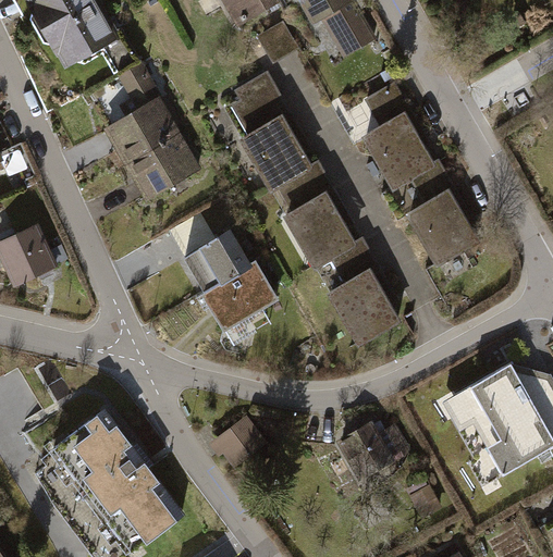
[(113,42),(89,0),(27,0),(65,69),(113,42)]
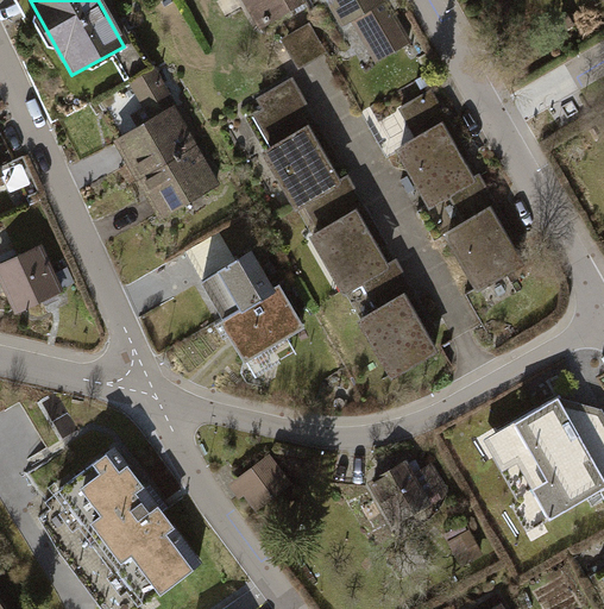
[(295,0),(243,0),(258,31),(301,10),(295,0)]
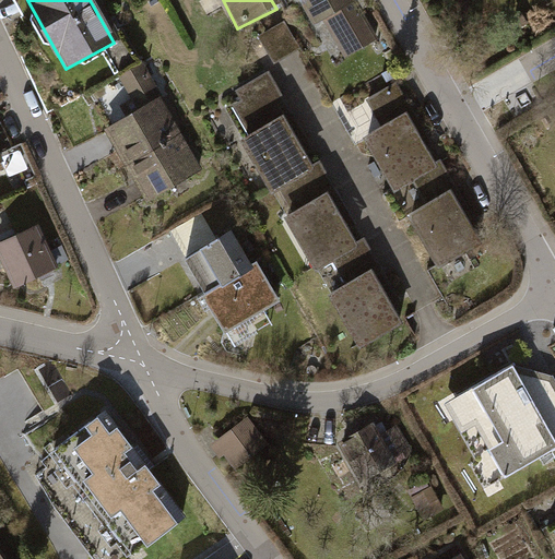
[(349,0),(304,0),(339,62),(373,44),(349,0)]
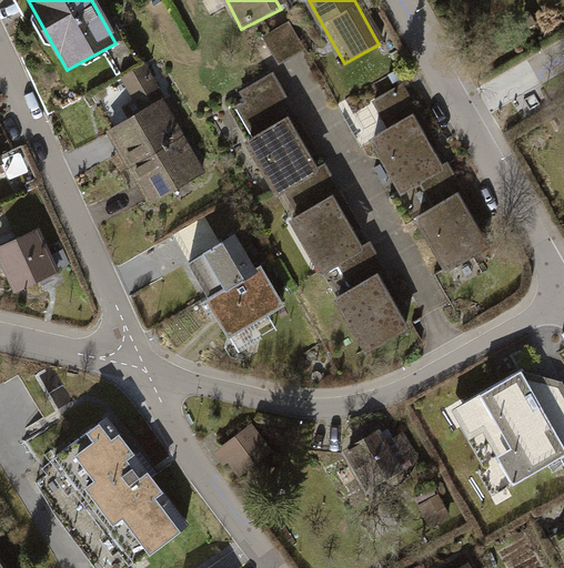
[(163,99),(104,131),(145,203),(203,171),(163,99)]
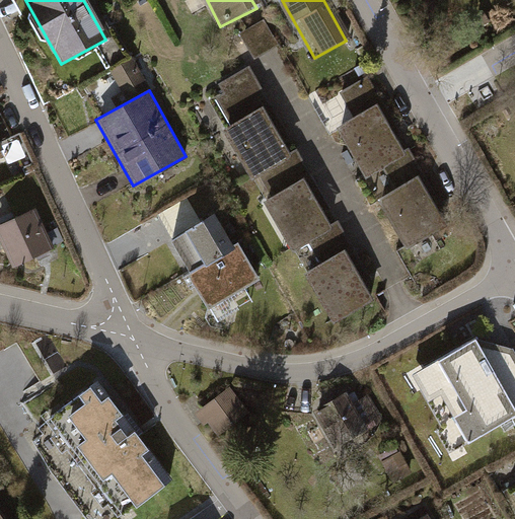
[(264,106),(223,128),(250,176),(290,155),(264,106)]
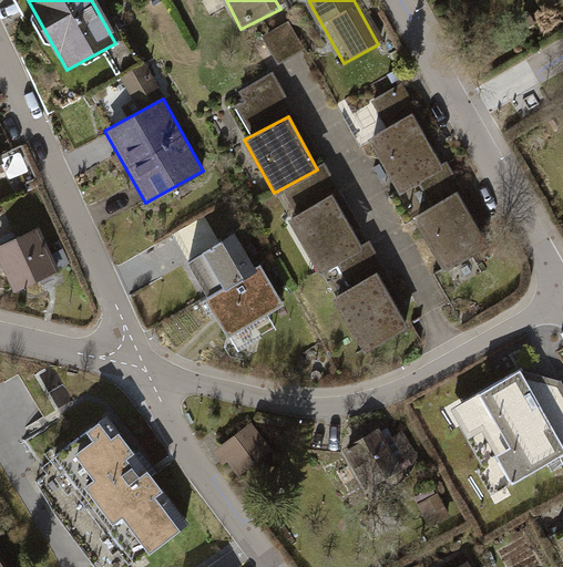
[(412,120),(375,141),(405,194),(442,173),(412,120)]
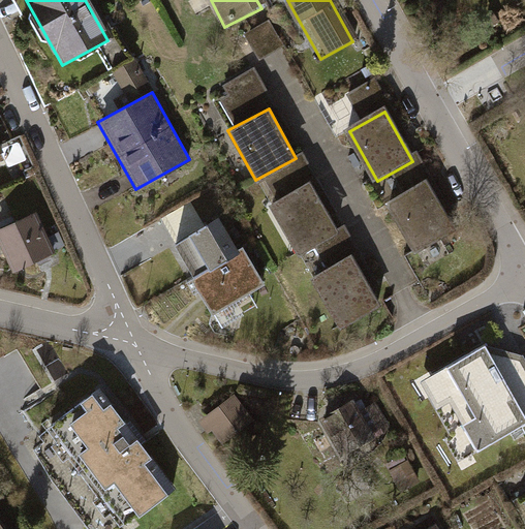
[(404,193),(431,176),(420,158),(393,177),(404,193)]
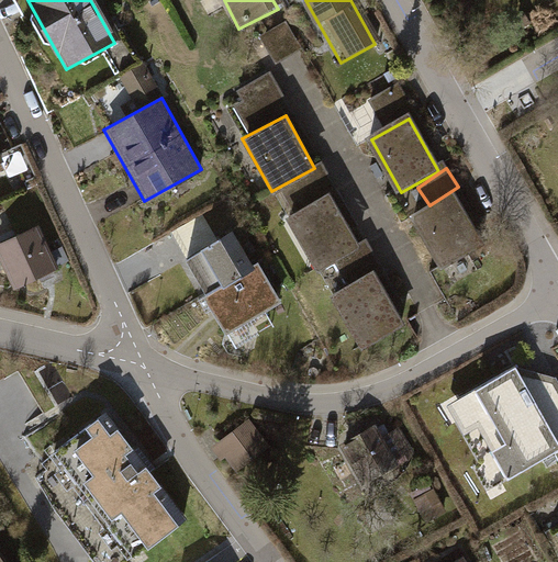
[(454,192),(414,214),(444,267),(483,245),(454,192)]
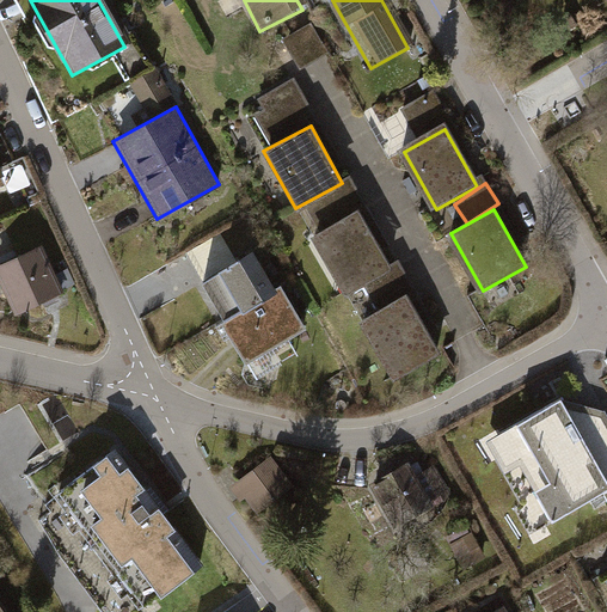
[(359,218),(317,238),(344,294),(387,274),(359,218)]
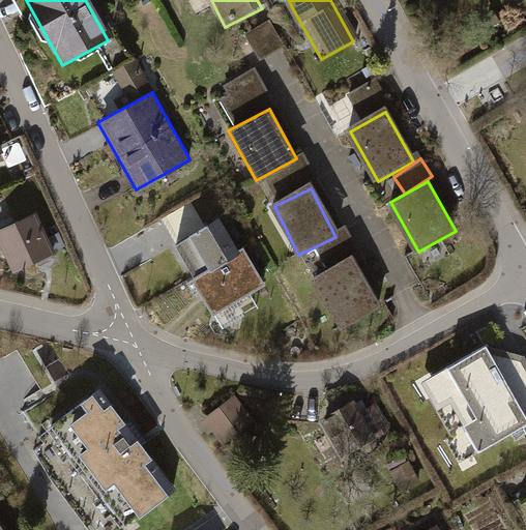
[(56,259),(33,218),(0,237),(0,249),(18,281),(56,259)]
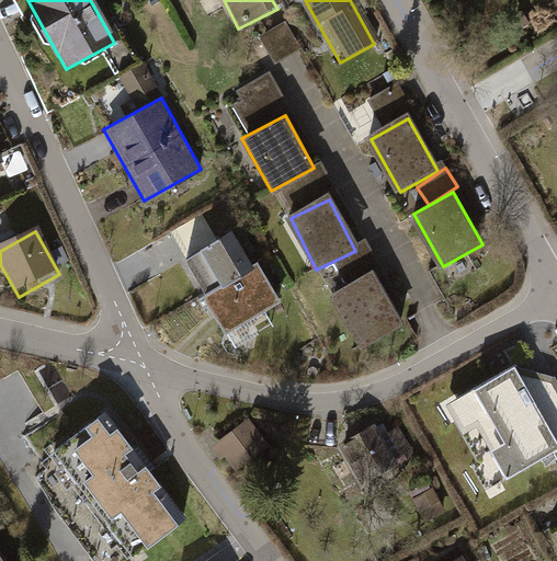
[(235,236),(183,266),(224,332),(274,301),(235,236)]
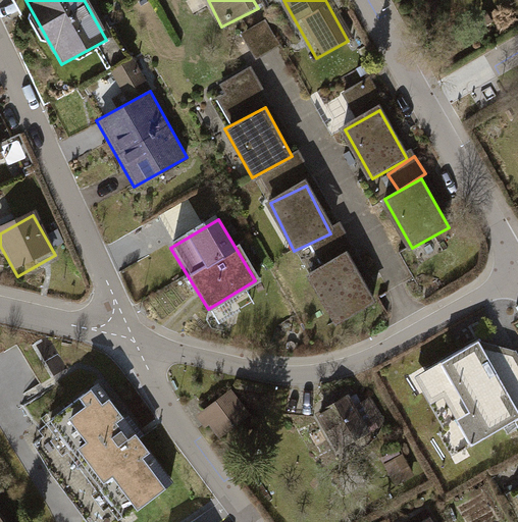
[(345,256),(310,276),(339,325),(373,306),(345,256)]
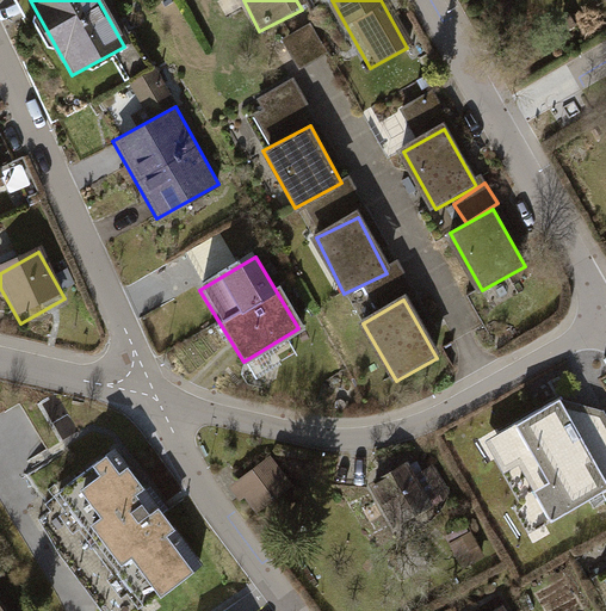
[(558,399),(483,442),(535,530),(599,492),(605,488),(605,417),(601,409),(558,399)]
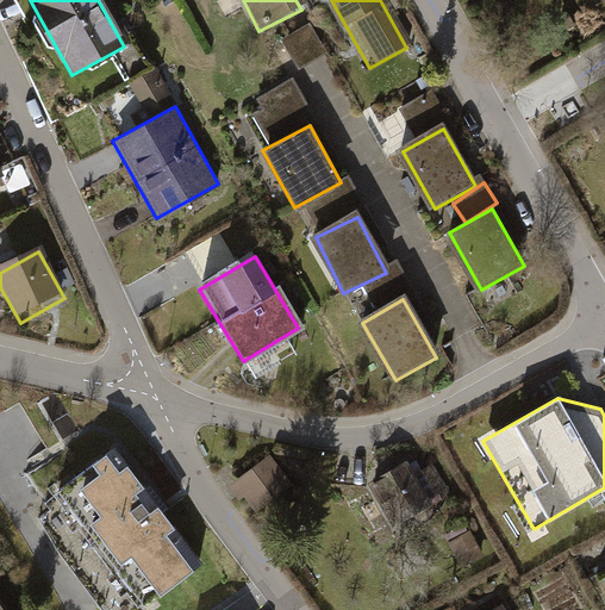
[(112,447),(54,490),(141,607),(199,562),(112,447)]
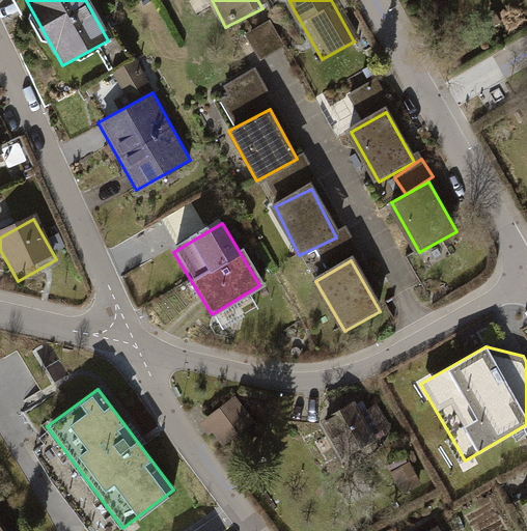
[(228,396),(196,419),(219,450),(251,427),(228,396)]
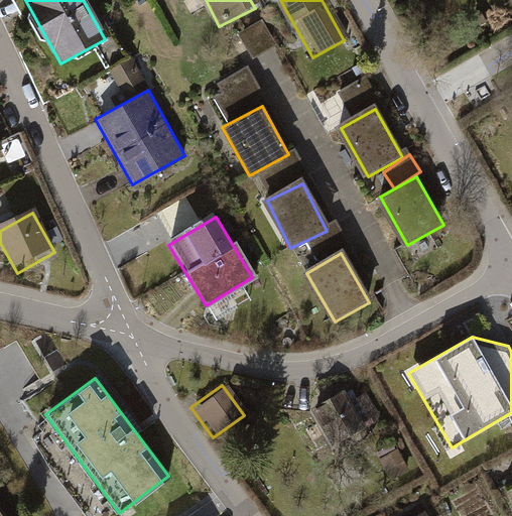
[(346,395),(305,419),(327,455),(367,431),(346,395)]
